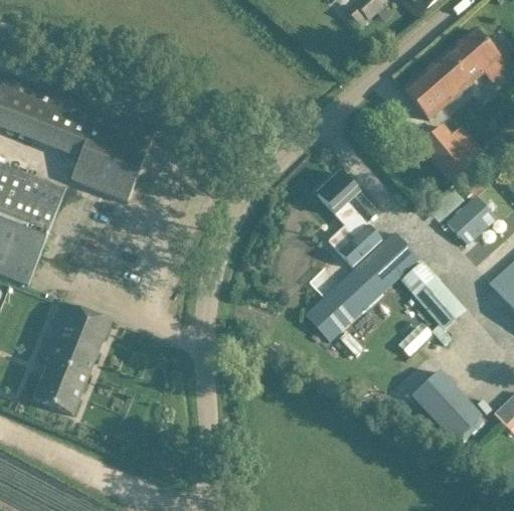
[(355,0),(346,8),(359,23),(374,11),(381,5),(376,0),(355,0)]
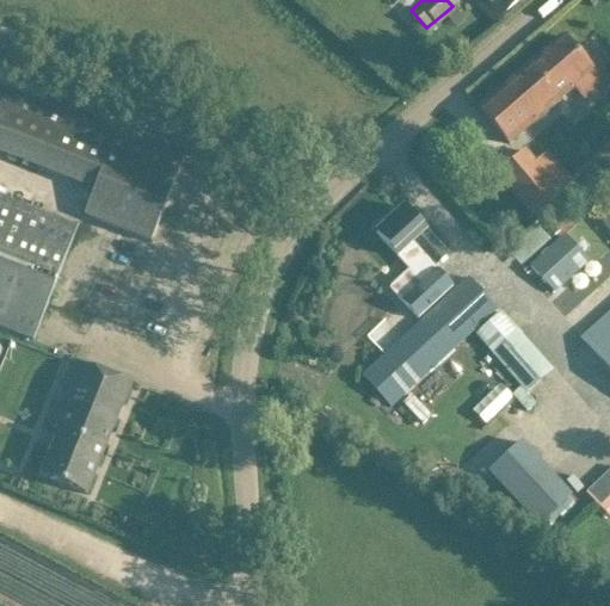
[(480,0),(495,18),(516,0),(480,0)]
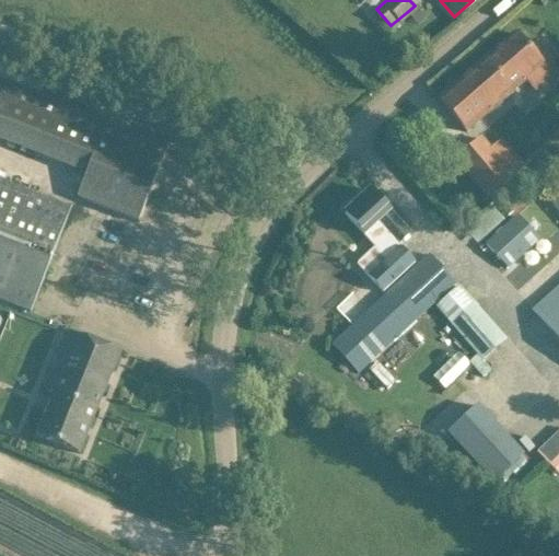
[(415,6),(407,12),(416,22),(423,15),(415,6)]
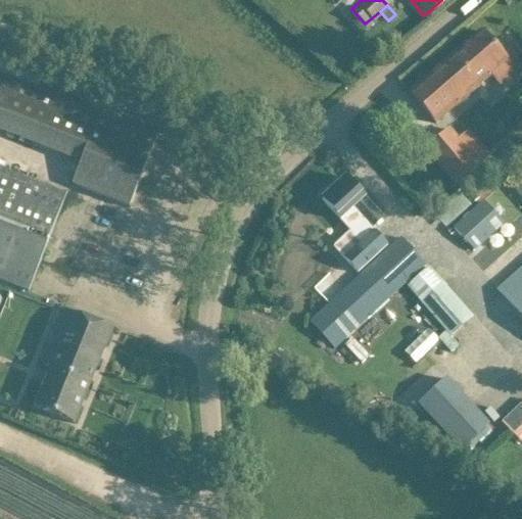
[(490,73),(500,83),(515,68),(481,29),(410,91),(435,121),(490,73)]
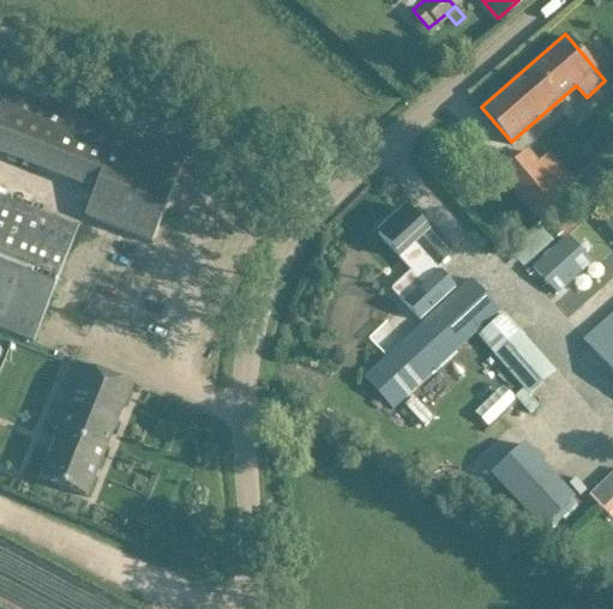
[(83,212),(128,231),(150,240),(184,155),(161,146),(0,82),(0,143),(96,181),(83,212)]
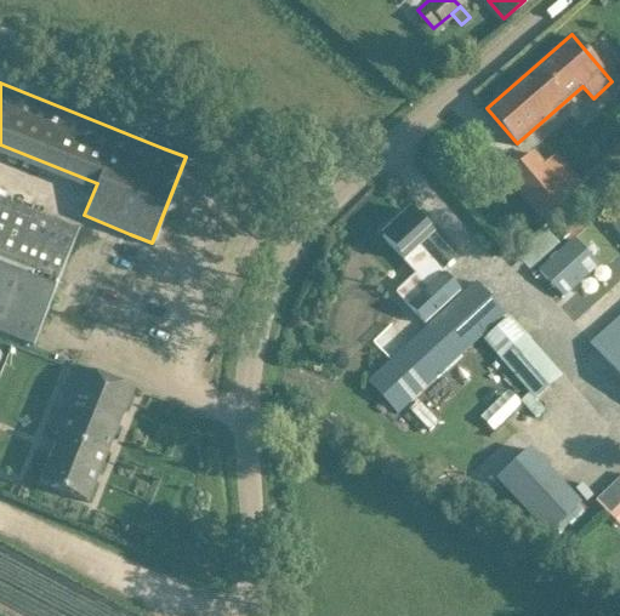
[(529,147),(504,170),(540,210),(566,188),(529,147)]
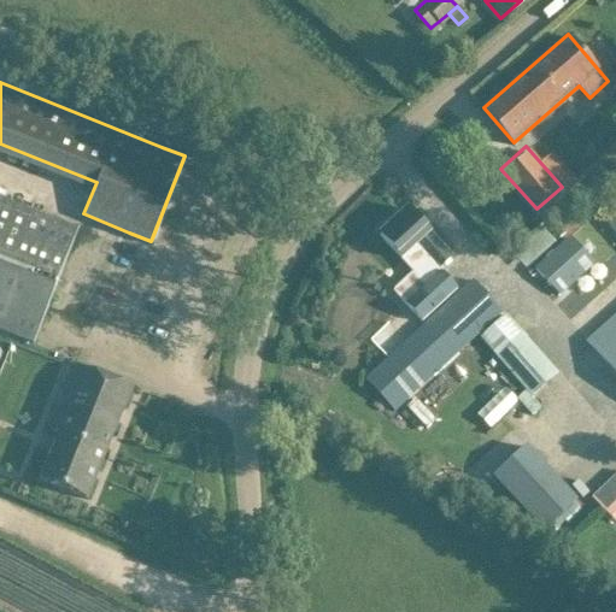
[(0,327),(10,331),(33,340),(77,225),(0,194),(0,327)]
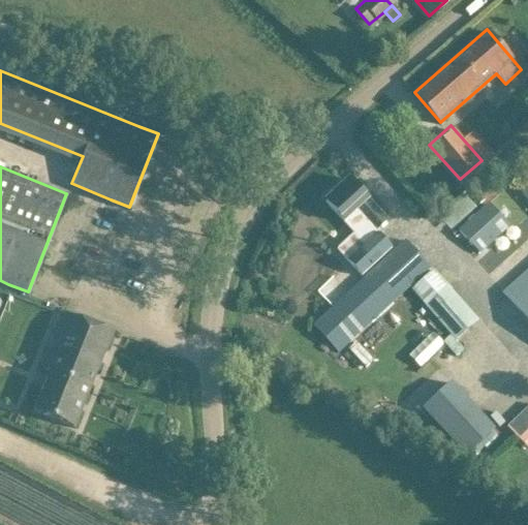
[(363,276),(394,247),(373,225),(384,215),(348,177),(324,199),(353,230),(336,247),(363,276)]
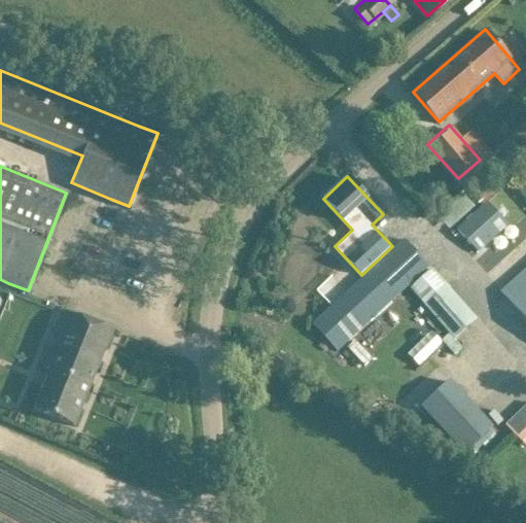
[(485,200),(455,227),(477,249),(505,222),(485,200)]
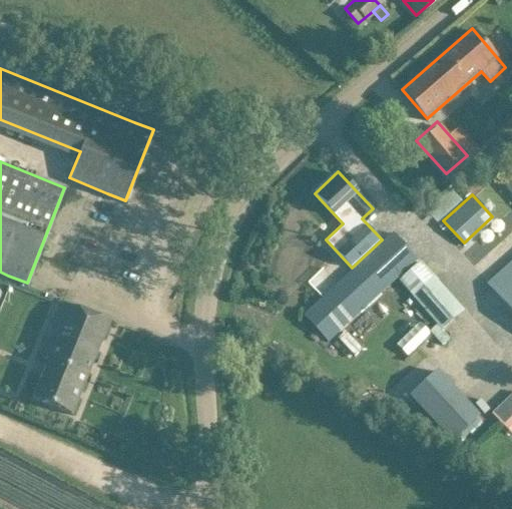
[(352,268),(337,281),(322,265),(307,280),(322,296),(303,314),(327,339),(415,257),(392,230),(382,239),(352,268)]
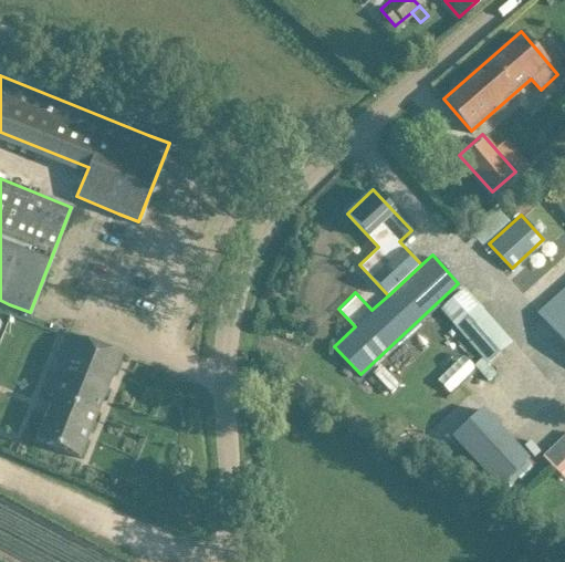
[(564,282),(536,309),(564,340),(564,282)]
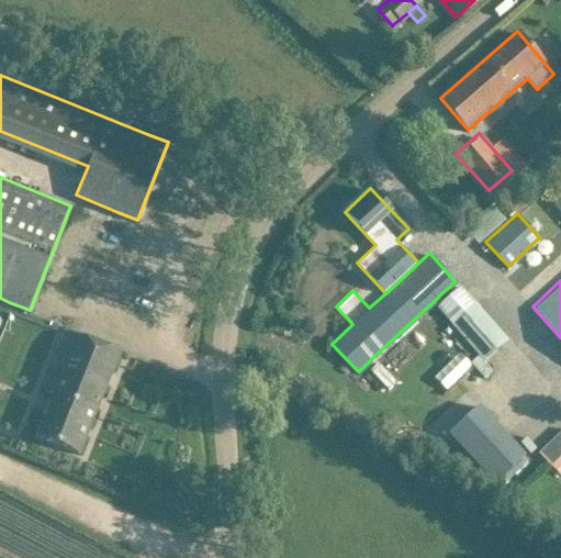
[(506,337),(460,283),(437,304),(484,357),(506,337)]
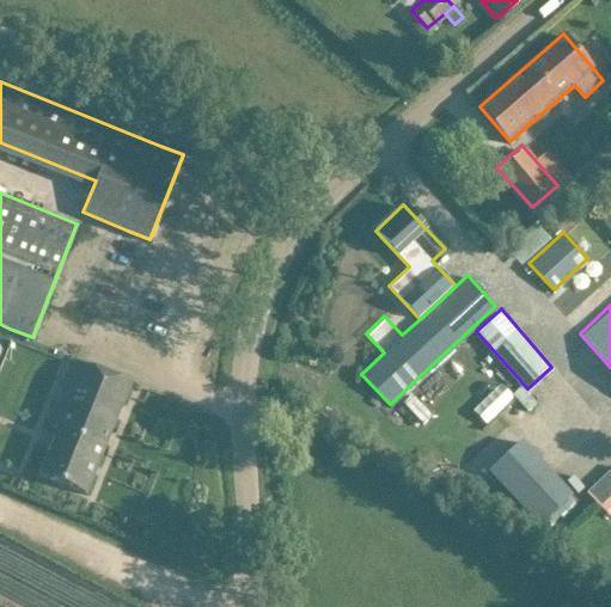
[(38,473),(63,483),(85,491),(129,382),(75,360),(49,422),(57,424),(38,473)]
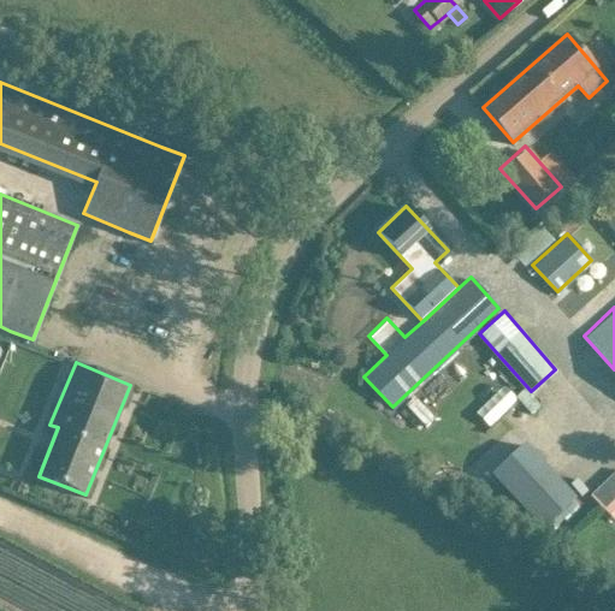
[(524,387),(515,395),(530,411),(538,404),(524,387)]
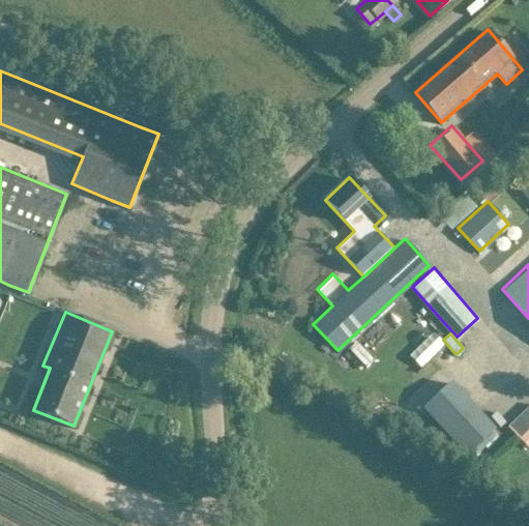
[(423,407),(467,455),(495,429),(451,381),(423,407)]
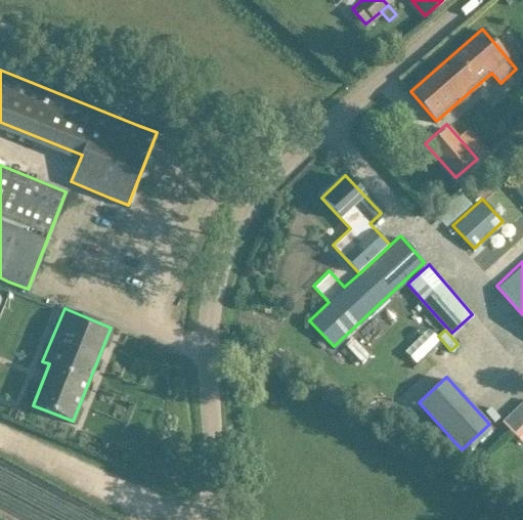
[(522,400),(502,420),(513,432),(521,441),(522,439),(522,400)]
